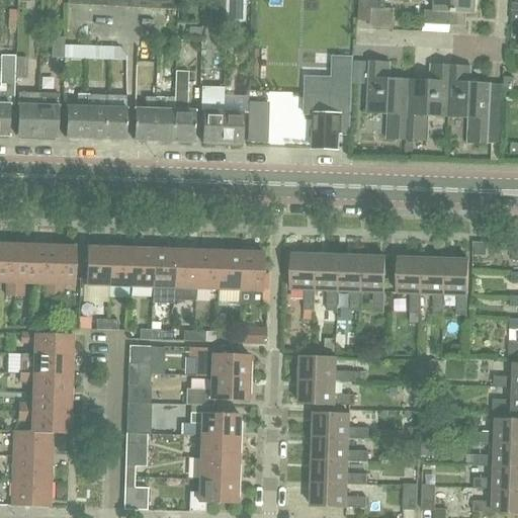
[(103,0),(103,7),(115,8),(115,0),(103,0)]
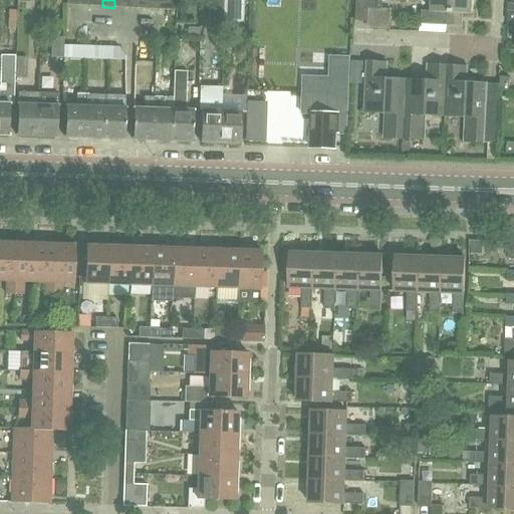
[(114,0),(114,8),(126,9),(126,0),(114,0)]
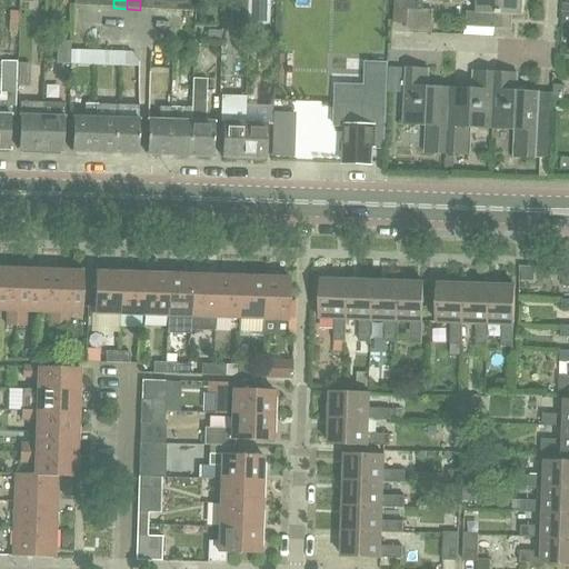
[(140,0),(140,10),(153,10),(153,0),(140,0)]
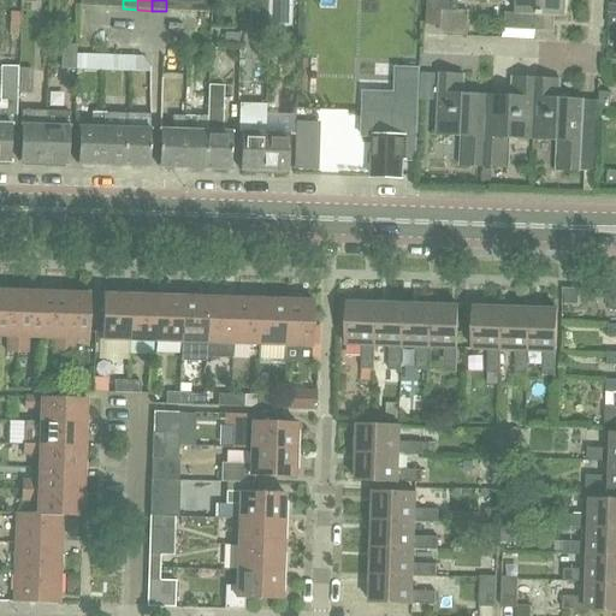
[(166,0),(166,11),(187,12),(187,0),(166,0)]
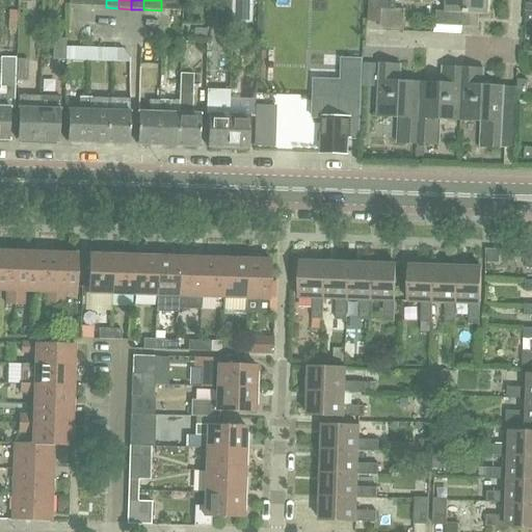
[(161,0),(161,10),(181,11),(181,0),(161,0)]
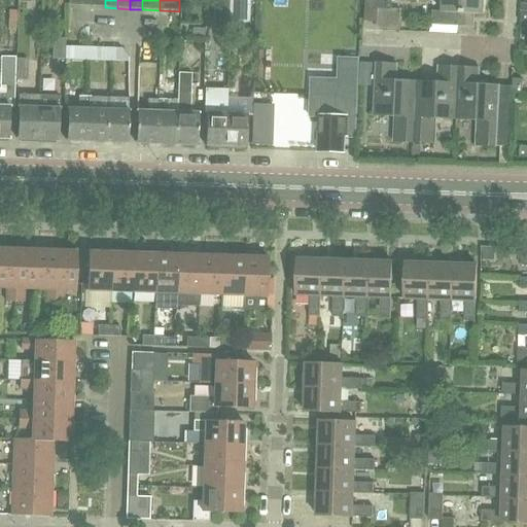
[(227,25),(227,22),(229,0),(213,0),(213,25),(227,25)]
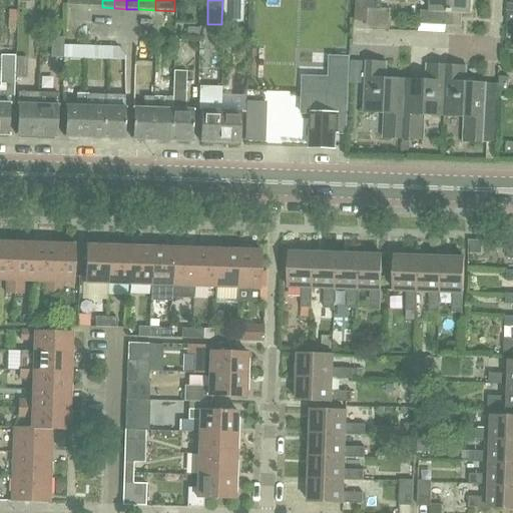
[(222,0),(221,21),(241,22),(242,0),(245,0),(222,0)]
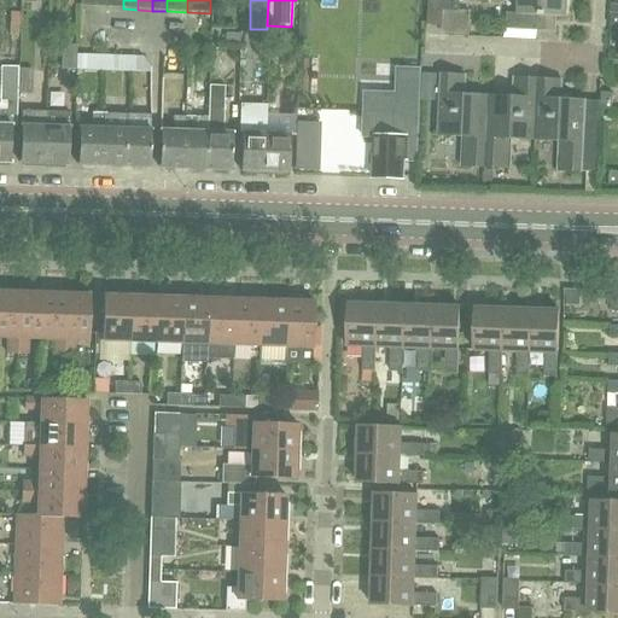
[(429,0),(427,25),(443,27),(444,11),(444,0),(429,0)]
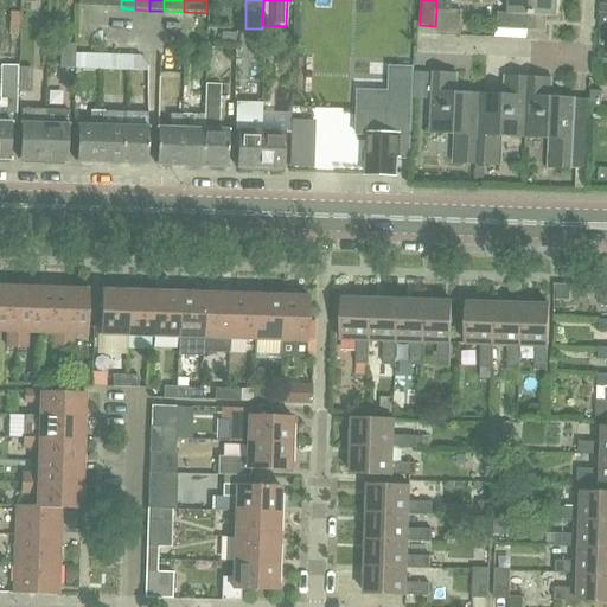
[(436,0),(436,11),(452,11),(452,0),(436,0)]
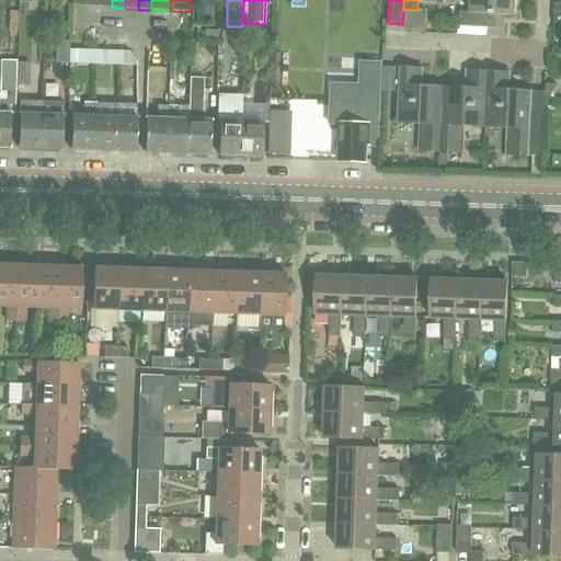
[(461,11),(460,27),(488,29),(496,29),(497,15),(505,15),(515,16),(516,0),(471,0),(471,11),(461,11)]
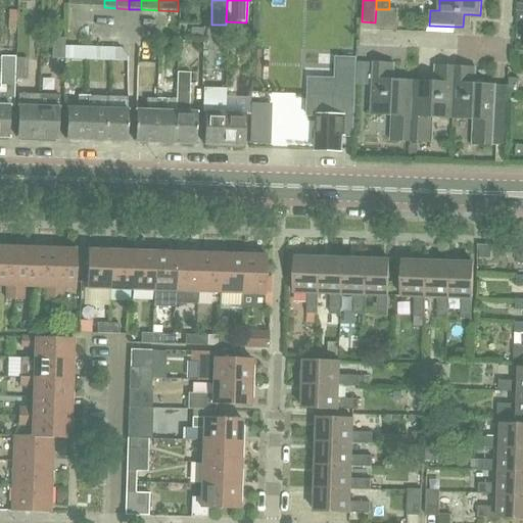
[(515,24),(522,24),(522,12),(516,12),(514,12),(514,24),(515,24)]
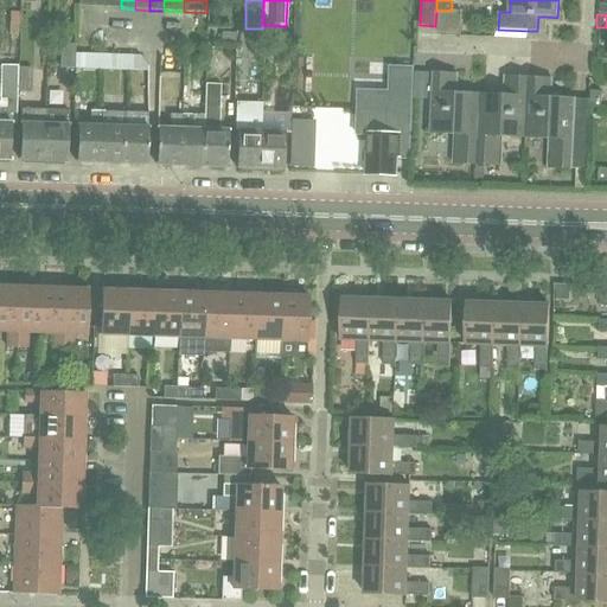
[(75,44),(61,44),(59,68),(75,69),(75,53),(75,44)]
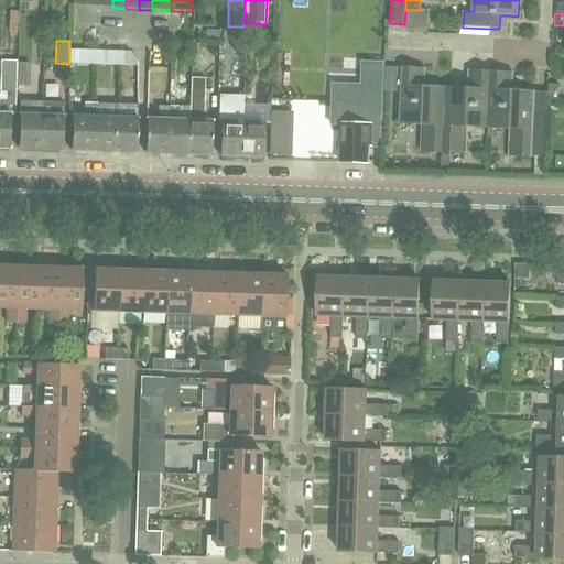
[(94,64),(95,51),(69,50),(69,64),(94,64)]
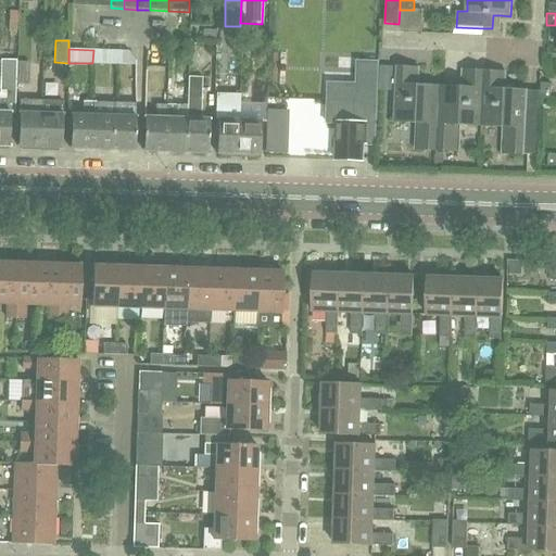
[(327,100),(327,123),(337,124),(335,161),(363,162),(363,144),(365,144),(377,146),(380,62),(357,61),(356,85),(356,100),(328,100),(327,100)]
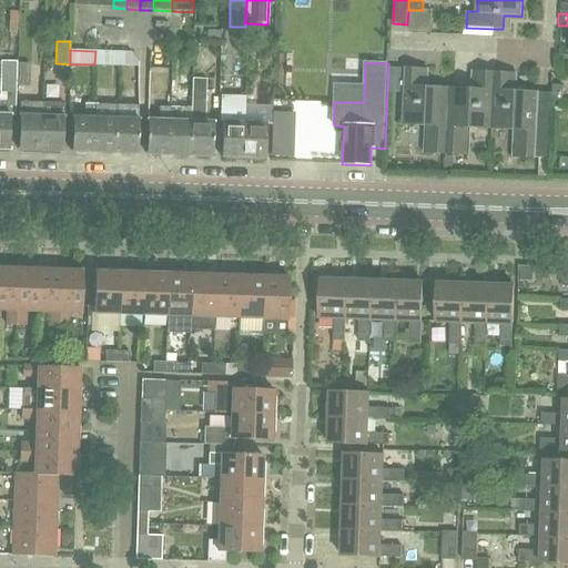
[(0,153),(2,154),(3,151),(8,151),(10,115),(10,114),(14,114),(16,85),(16,63),(1,63),(1,85),(0,92),(6,92),(6,102),(0,102),(0,153)]
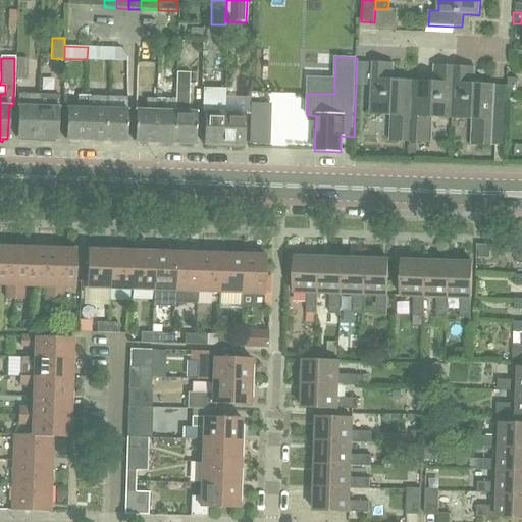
[(14,58),(14,79),(27,80),(28,58),(14,58)]
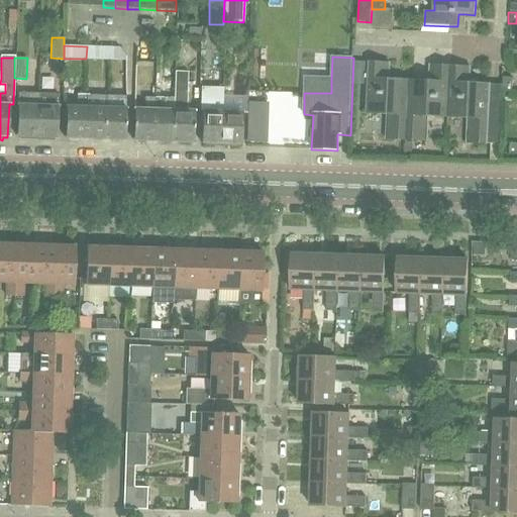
[(369,85),(368,112),(387,113),(386,138),(407,139),(410,80),(397,80),(389,79),(389,75),(390,63),(370,63),(369,85)]
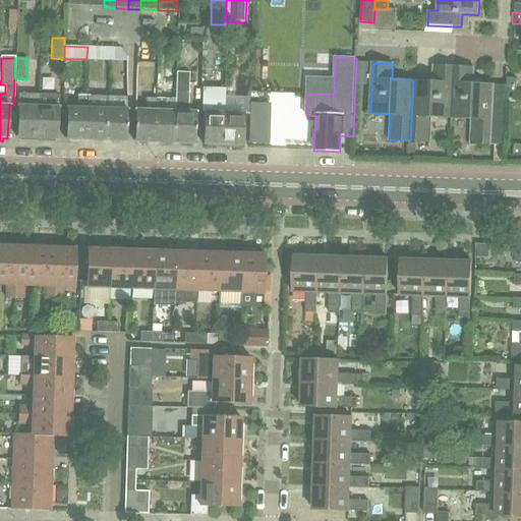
[(413,80),(410,140),(429,141),(430,116),(452,117),(454,66),(433,65),(432,77),(432,81),(424,81),(413,80)]
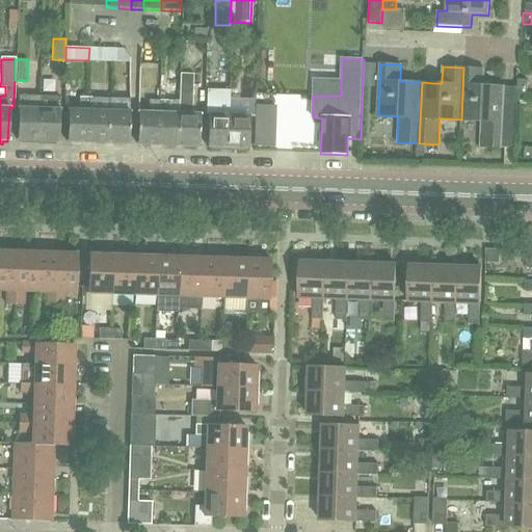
[(463,68),(461,120),(481,121),(480,147),(502,148),(504,148),(513,149),(516,89),(516,87),(491,85),(483,85),(484,81),(484,69),(463,68)]
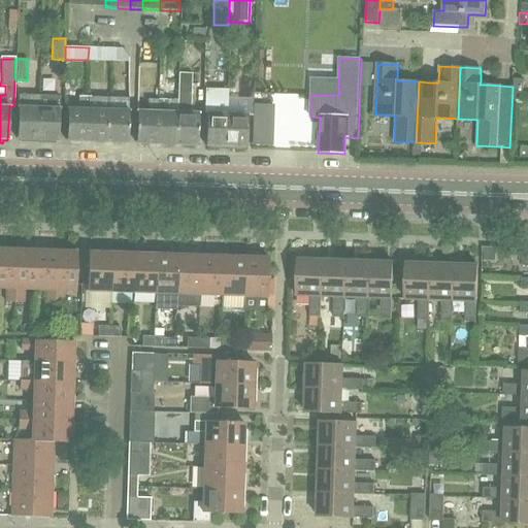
[(177,74),(176,113),(175,146),(183,146),(184,149),(190,150),(192,146),(196,146),(197,114),(189,114),(190,74),(177,74)]
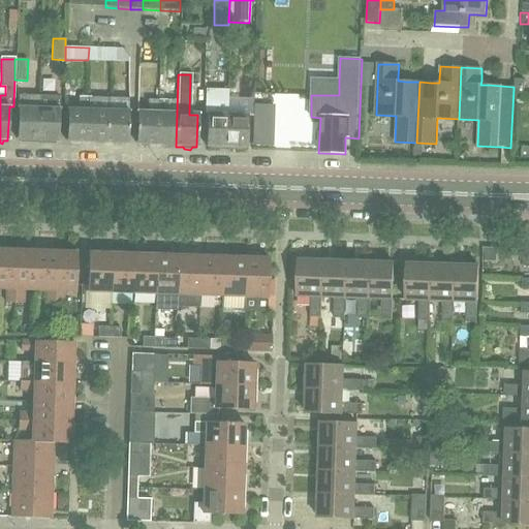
[(525,80),(515,79),(514,93),(524,93),(525,80)]
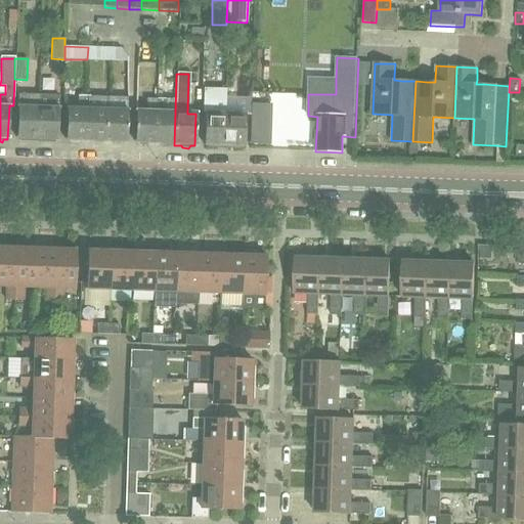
[(207,148),(215,148),(217,146),(223,146),(224,114),(225,110),(225,108),(225,91),(205,90),(204,110),(210,110),(209,114),(204,113),(203,146),(206,146),(207,148)]
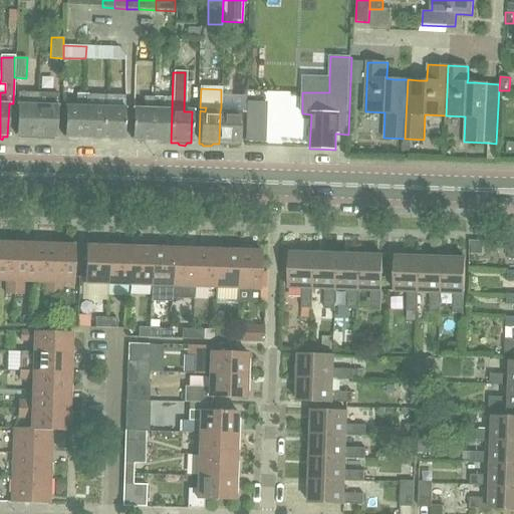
[(28,138),(35,138),(37,93),(17,93),(15,138),(18,138),(20,140),(26,140),(28,138)]
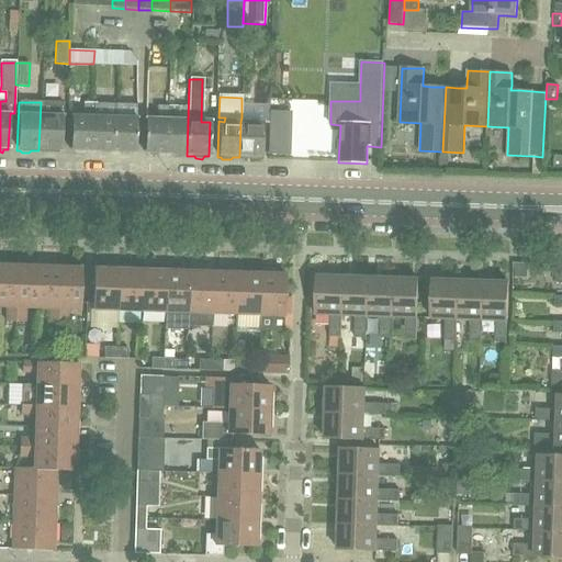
[(60,152),(62,116),(62,103),(41,102),(38,150),(45,150),(47,154),(55,154),(57,152),(60,152)]
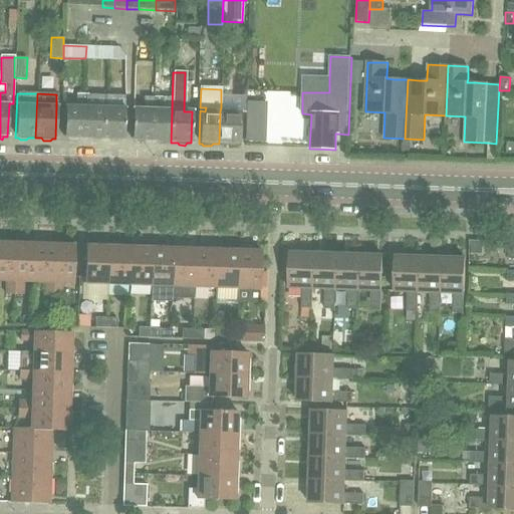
[(76,139),(83,139),(84,95),(75,95),(74,107),(64,107),(63,139),(66,139),(67,142),(74,142),(76,139)]
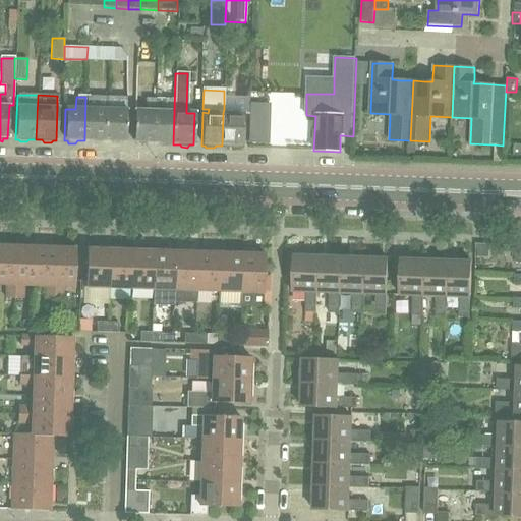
[(85,97),(84,140),(91,141),(93,145),(100,145),(102,141),(104,141),(106,98),(96,98),(85,97)]
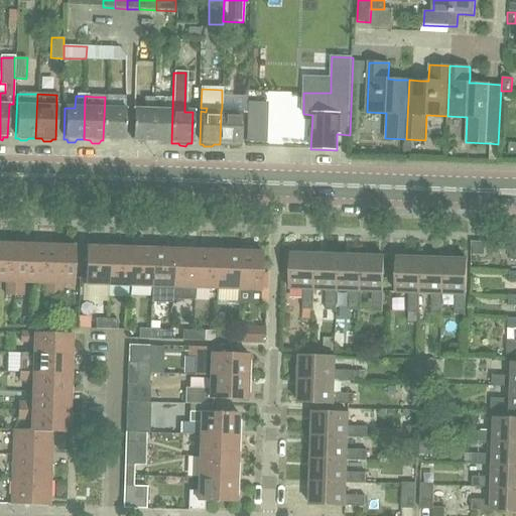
[(115,98),(105,97),(103,140),(110,140),(112,143),(118,143),(120,141),(123,141),(124,110),(115,109),(115,98)]
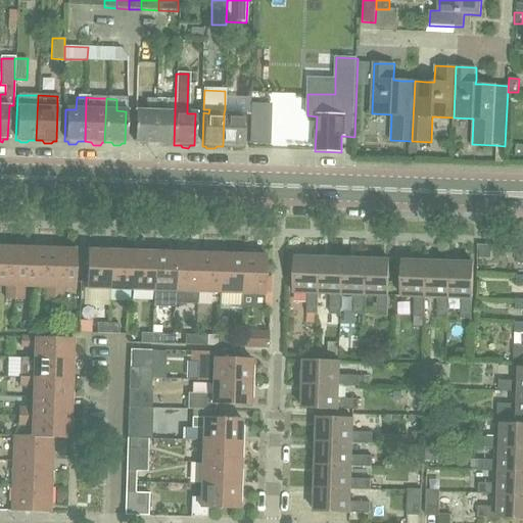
[(146,144),(154,144),(155,100),(146,99),(145,111),(135,111),(134,143),(138,143),(138,146),(145,146),(146,144)]
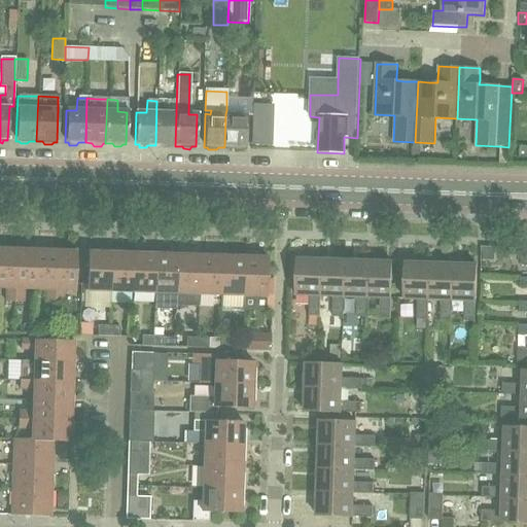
[(167,101),(156,101),(155,145),(163,145),(164,148),(171,148),(172,146),(175,146),(176,113),(167,113),(167,101)]
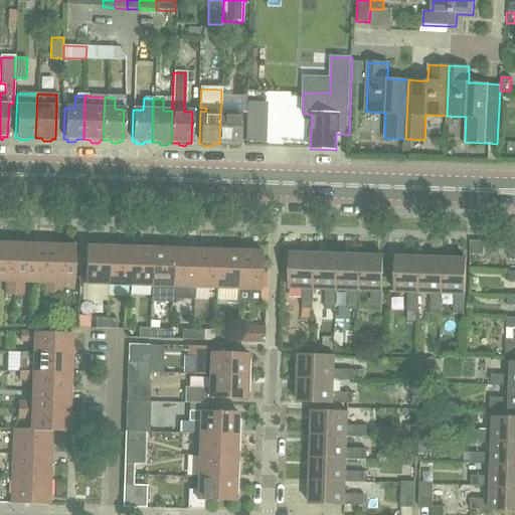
[(266,117),(266,103),(247,103),(246,116),(266,117)]
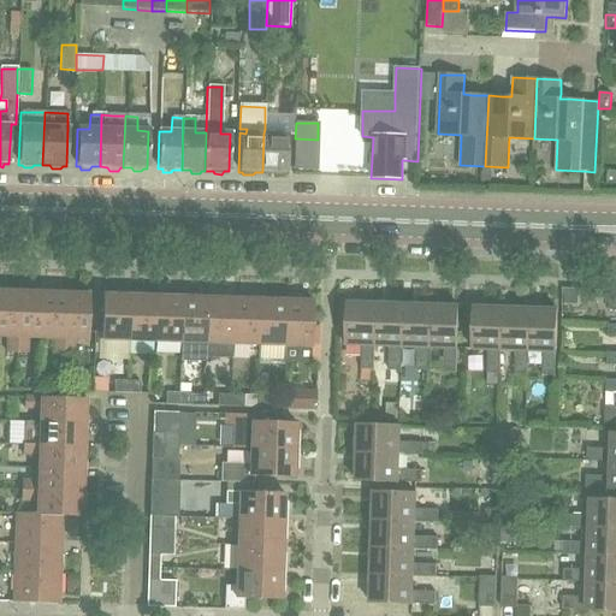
[(265,129),(264,134),(262,172),(271,172),(272,176),(280,176),(282,173),(285,173),(286,135),(283,135),(283,129),(265,128),(265,129)]
